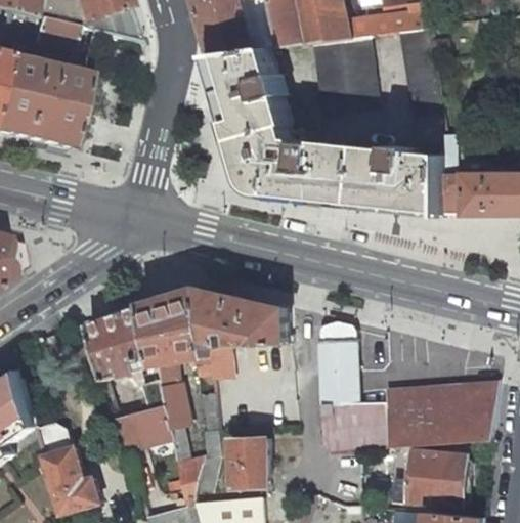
[(0,7),(6,9),(30,14),(38,16),(75,26),(86,28),(138,40),(136,34),(137,34),(126,0),(0,0),(0,7)]
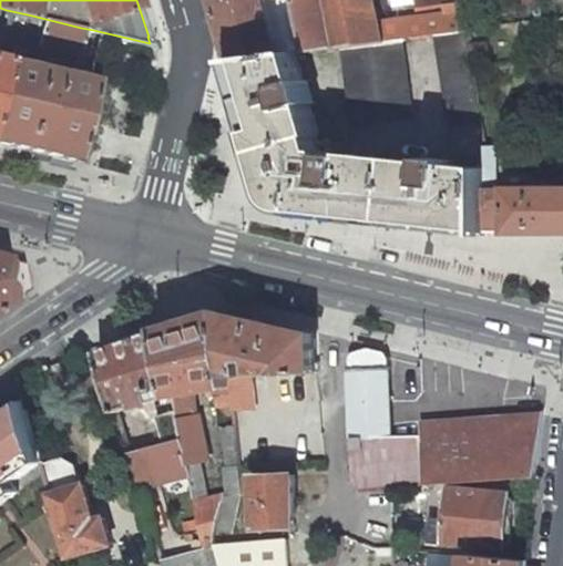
[(208,0),(227,60),(277,53),(260,0),(290,0),(302,50),(338,45),(382,40),(379,23),(374,0),(208,0)]
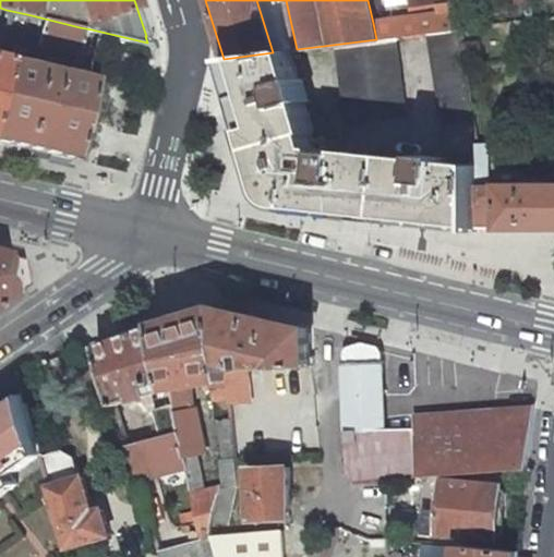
[(437,14),(373,23),(376,39),(392,37),(424,33),(454,29),(449,1),(435,2),(437,14)]
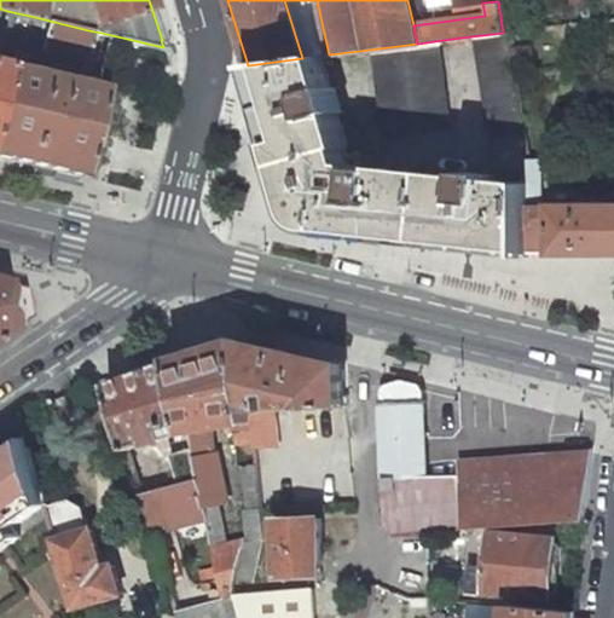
[(30,41),(39,42),(45,19),(35,17),(30,41)]
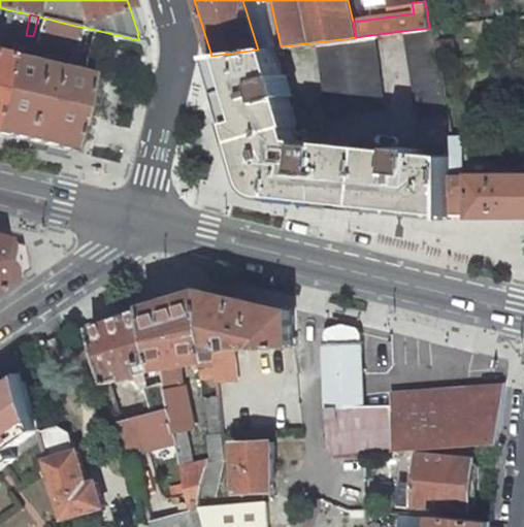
[(75,26),(38,17),(33,36),(32,41),(70,51),(75,26)]
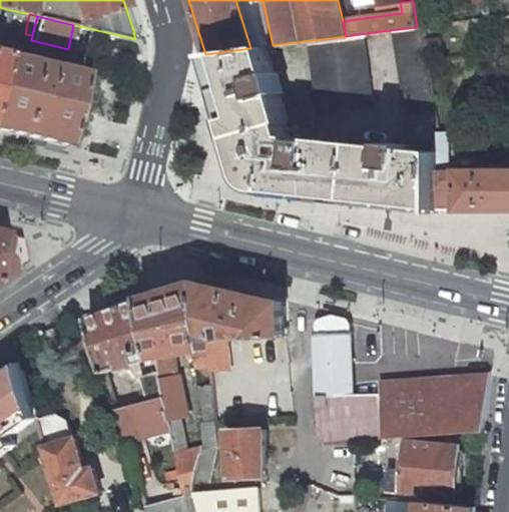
[(73,25),(68,49),(79,51),(84,27),(73,25)]
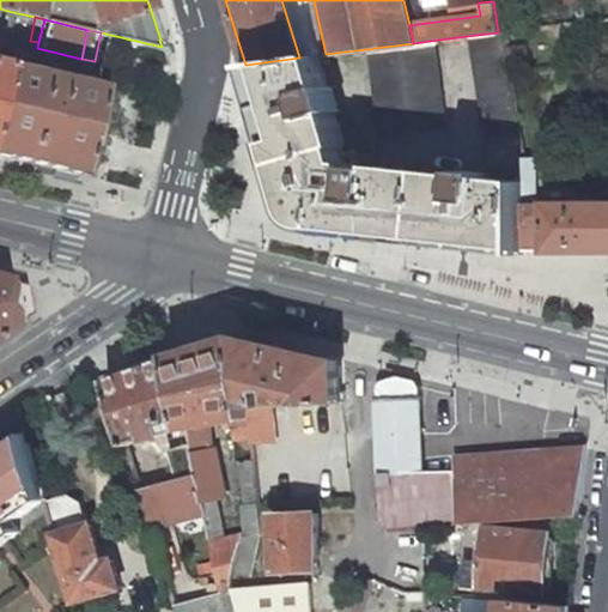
[(498,32),(466,36),(481,135),(516,131),(500,31),(498,32)]
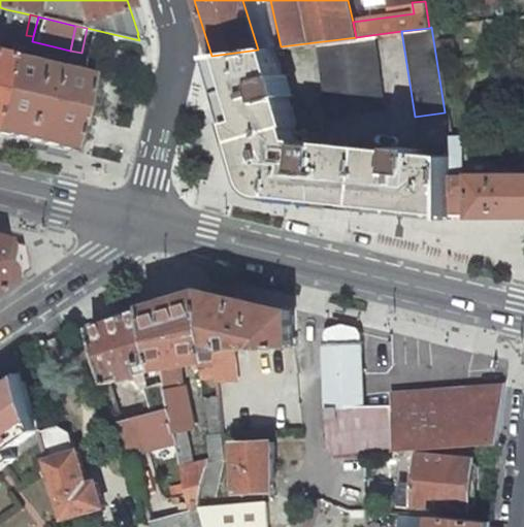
[(370,35),(356,37),(315,42),(324,112),(381,105),(370,35)]
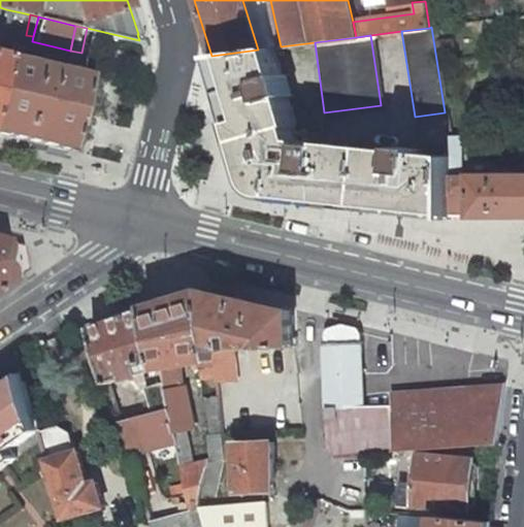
[(258,50),(211,56),(248,177),(266,198),(323,204),(422,215),(449,218),(448,157),(415,153),(416,149),(395,146),(394,151),(321,143),(321,145),(303,143),(303,141),(295,140),(291,126),(293,126),(285,96),(289,95),(283,75),(280,76),(271,48),(258,50)]
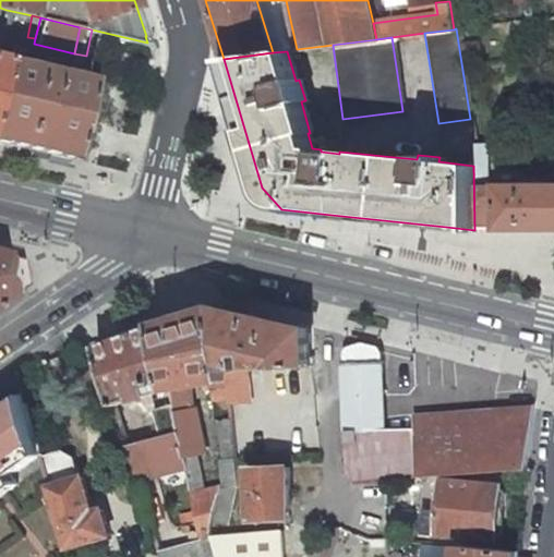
[(83,85),(0,64),(0,144),(22,148),(64,159),(83,85)]
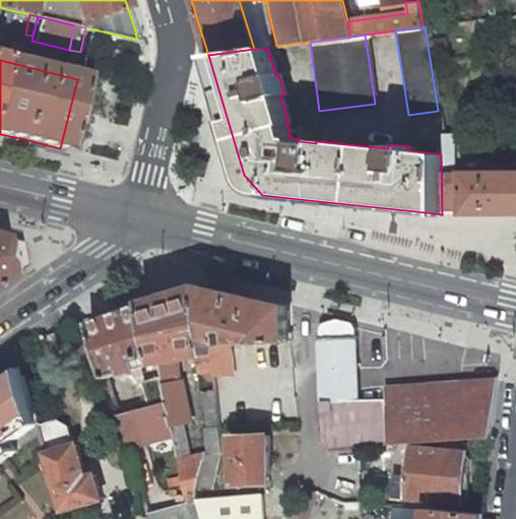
[(441,154),(442,214),(515,212),(515,171),(453,172),(453,133),(441,133),(441,154)]
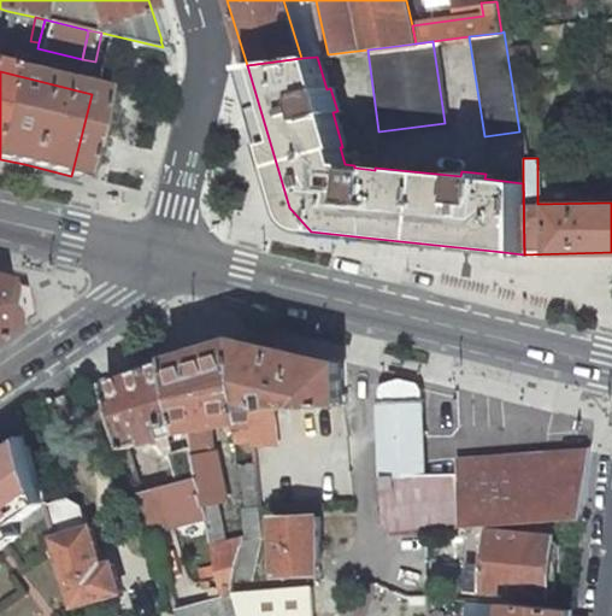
[(378,244),(352,241),(351,251),(377,253),(378,244)]
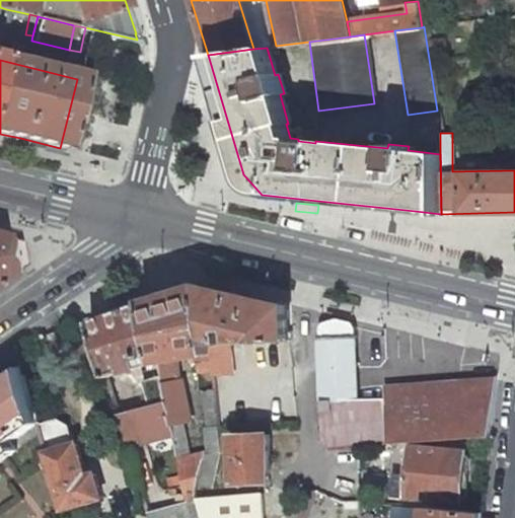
[(18,241),(0,237),(0,247),(5,277),(22,265),(18,241)]
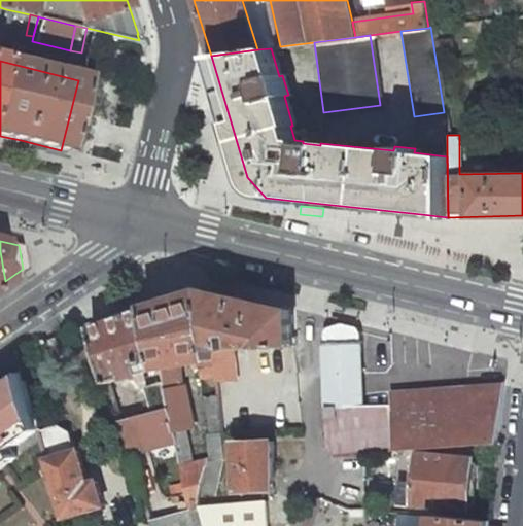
[(144,307),(155,367),(178,363),(197,361),(211,358),(210,349),(201,288),(144,307)]
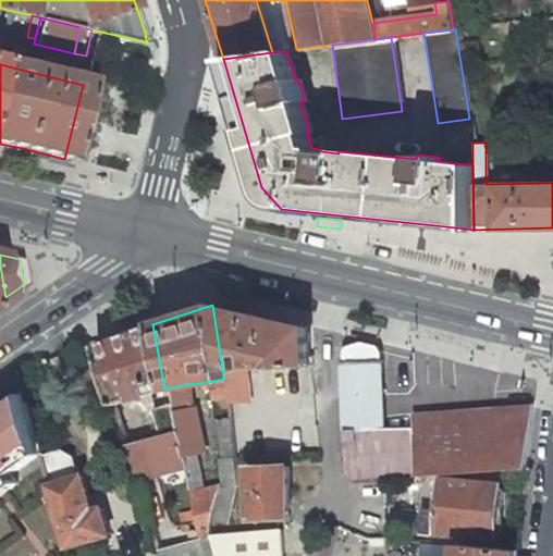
[(259,316),(212,305),(222,369),(236,369),(235,353),(249,351),(249,369),(308,366),(306,325),(259,316)]
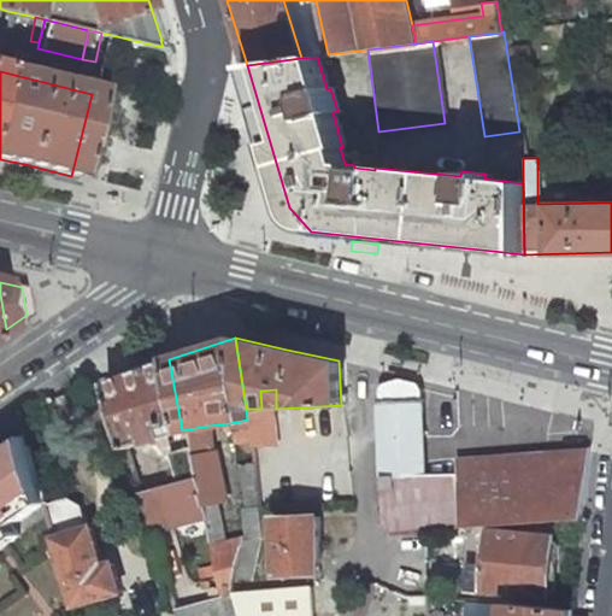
[(123,449),(182,430),(169,359),(103,383),(123,449)]
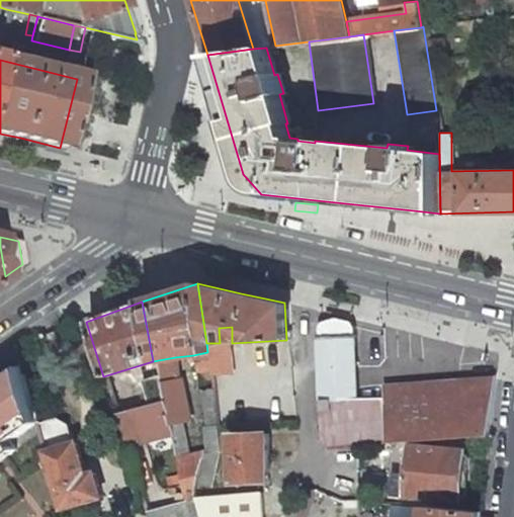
[(232,343),(232,327),(219,328),(220,343),(227,343),(232,343)]
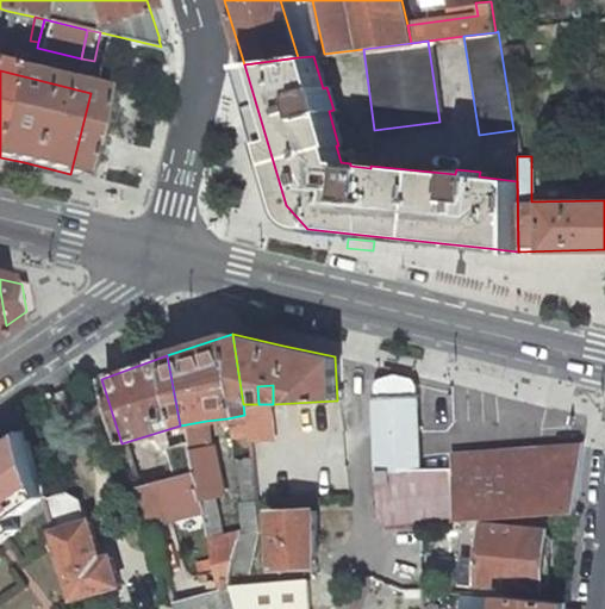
[(415,393),(372,395),(374,467),(378,519),(386,528),(417,527),(417,524),(454,520),(450,467),(416,467),(415,393)]
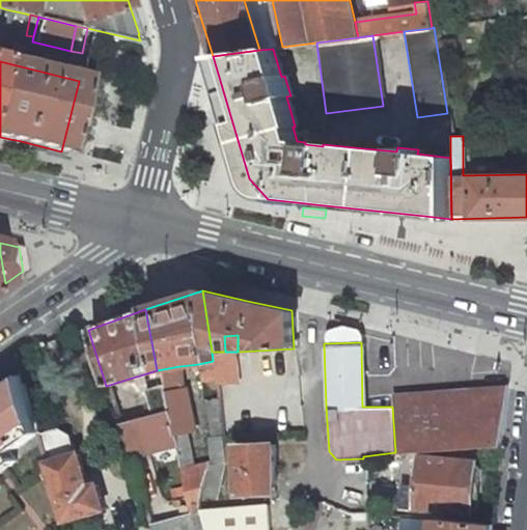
[(237,382),(232,352),(225,352),(212,352),(213,361),(216,379),(216,383),(237,382)]
